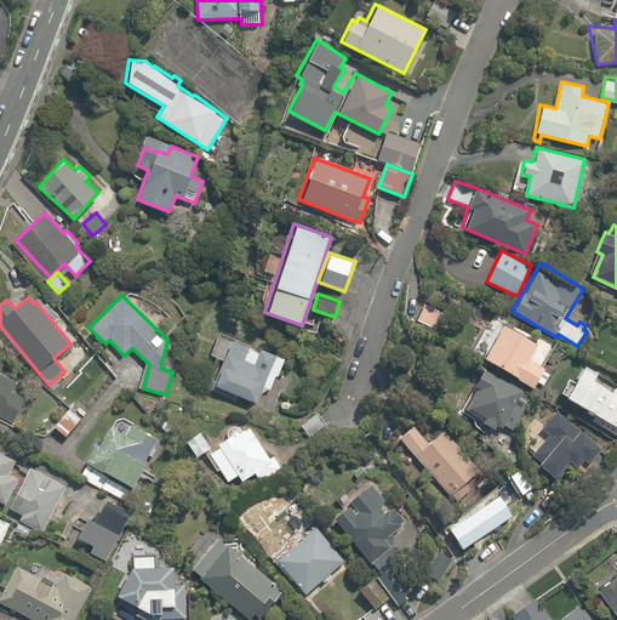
[(445,310),(421,301),(415,319),(439,328),(445,310)]
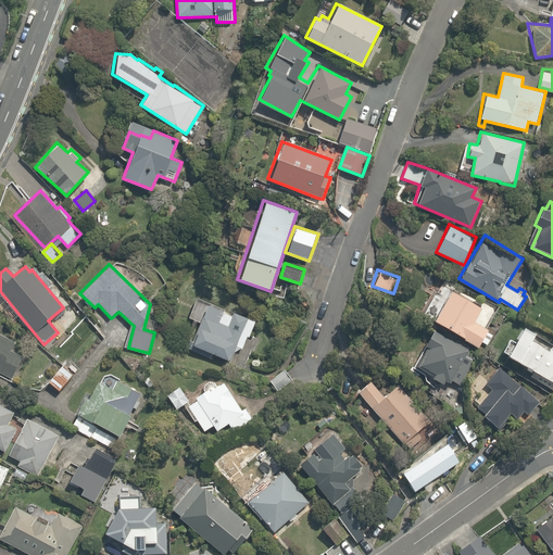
[(494,333),(487,329),(494,316),(500,308),(487,301),(482,308),(448,288),(429,320),(477,348),(481,340),(489,344),(494,333)]
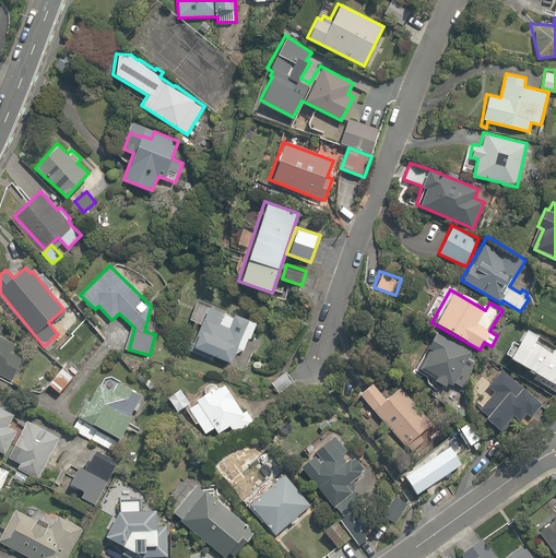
[(196,348),(227,360),(232,348),(234,349),(232,356),(236,357),(239,349),(244,351),(248,339),(250,339),(256,324),(206,307),(197,332),(193,330),(187,348),(194,352),(196,348)]
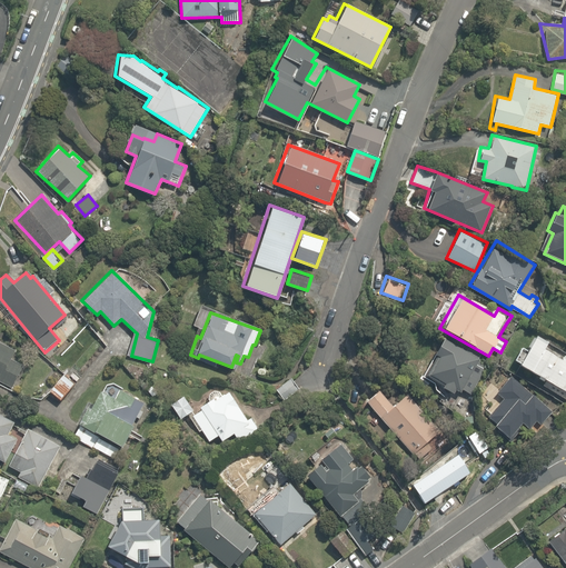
[(540,339),(530,332),(514,365),(544,380),(542,385),(565,398),(565,345),(544,334),(540,339)]
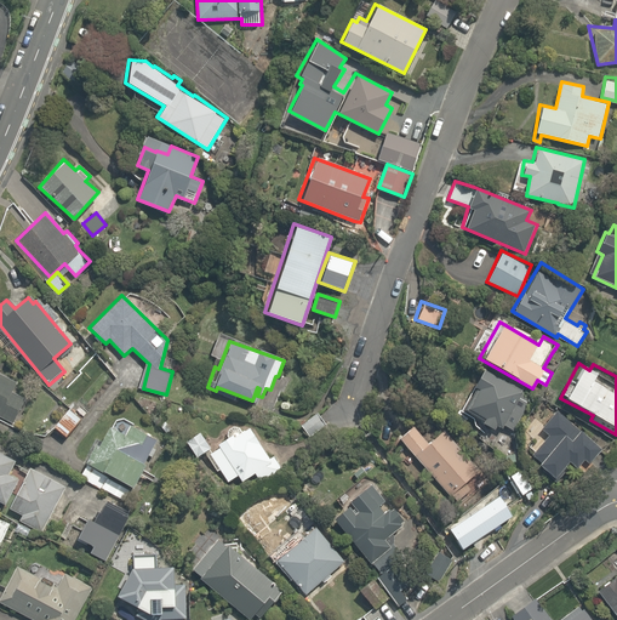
[(532,396),(523,391),(525,388),(510,380),(508,384),(481,368),(472,384),(476,386),(463,408),(481,419),(480,421),(495,430),(497,426),(501,428),(503,425),(515,432),(529,409),(525,408),(532,396)]
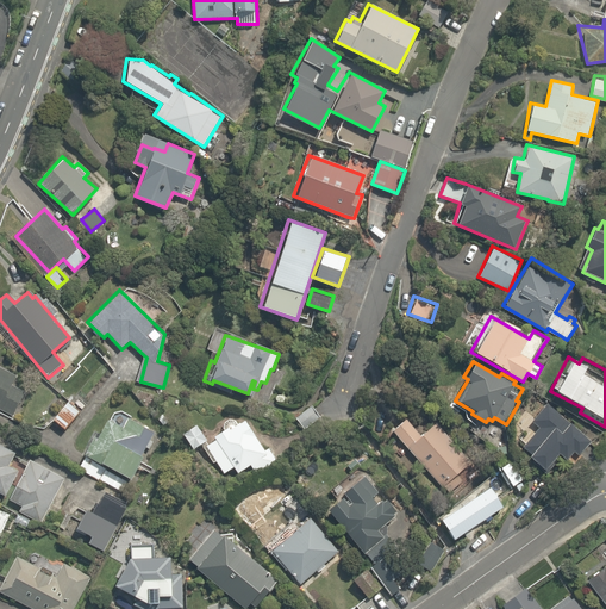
[(0,367),(0,408),(14,415),(26,392),(14,385),(18,377),(0,367)]
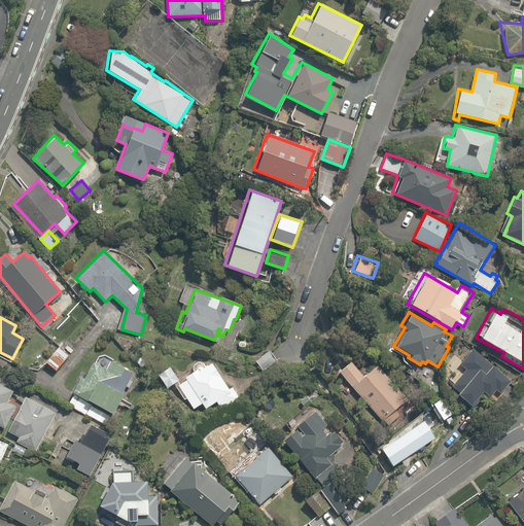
[(69,355),(59,346),(46,361),(57,370),(69,355)]
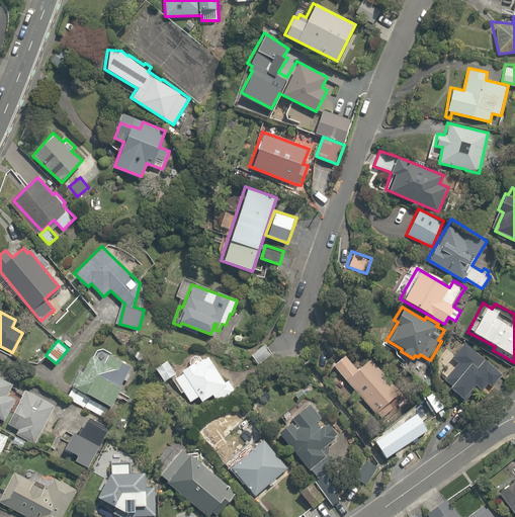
[(504,375),(465,342),(453,356),(459,362),(448,374),(453,378),(446,385),(462,400),(475,384),(482,391),(488,383),(493,389),(504,375)]
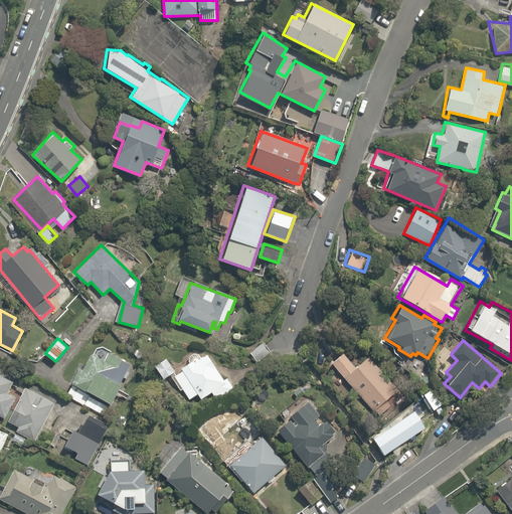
[(108,405),(124,376),(127,378),(130,372),(127,370),(131,364),(112,353),(106,362),(88,352),(70,384),(108,405)]
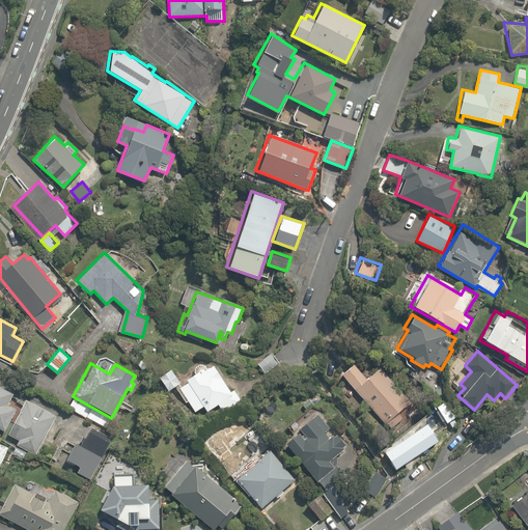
[(387,424),(394,417),(393,416),(405,405),(401,400),(407,395),(379,366),(366,378),(352,363),(339,374),(387,424)]
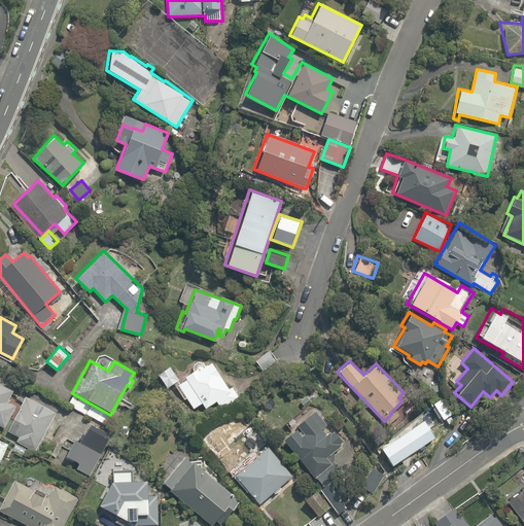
[(185,375),(187,379),(179,384),(196,409),(204,405),(207,409),(218,400),(223,409),(238,399),(243,396),(236,386),(231,389),(212,361),(200,371),(198,366),(185,375)]
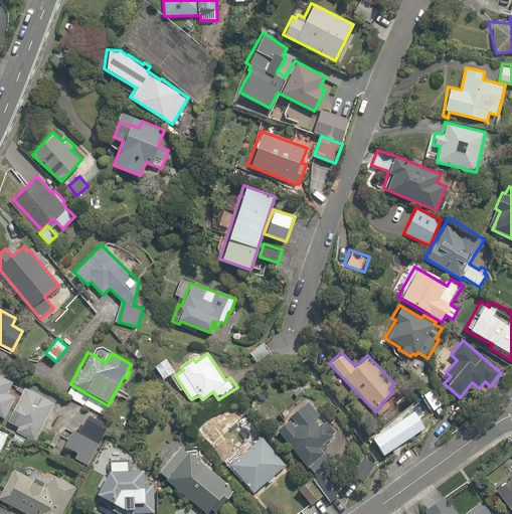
[(167,356),(155,365),(165,379),(177,370),(167,356)]
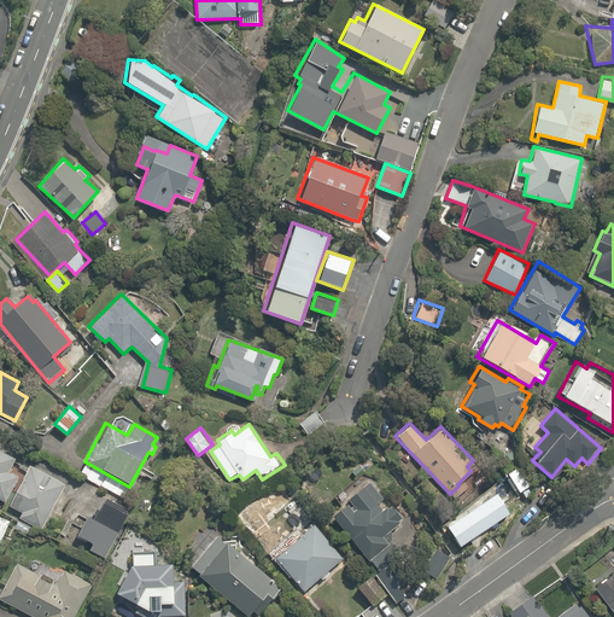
[(0,498),(7,502),(21,477),(10,470),(15,460),(0,452),(0,498)]
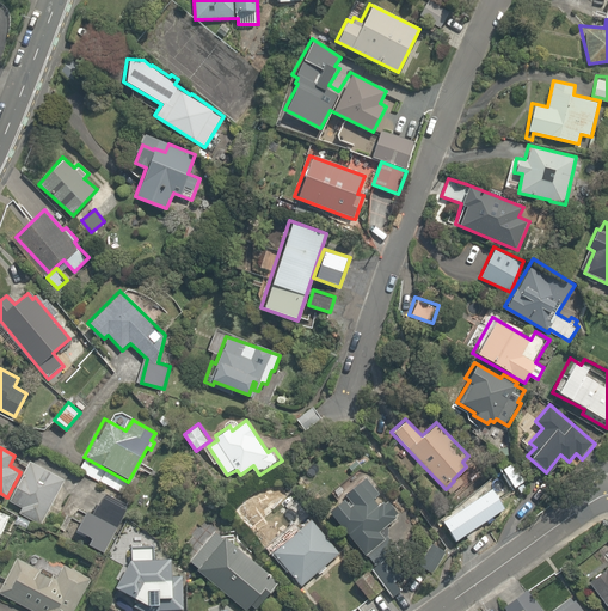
[(31,463),(11,499),(24,506),(20,512),(42,525),(63,481),(31,463)]
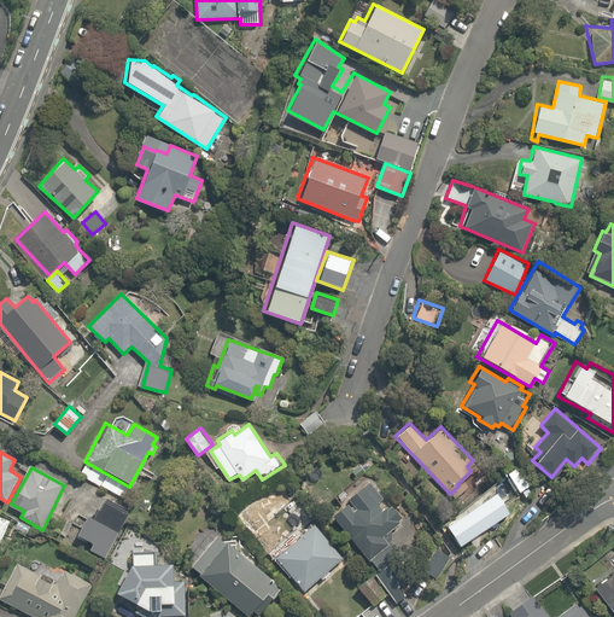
[(399,519),(403,516),(390,500),(387,498),(368,476),(346,496),(356,506),(350,512),(340,501),(328,514),(370,562),(396,540),(393,536),(405,525),(399,519)]
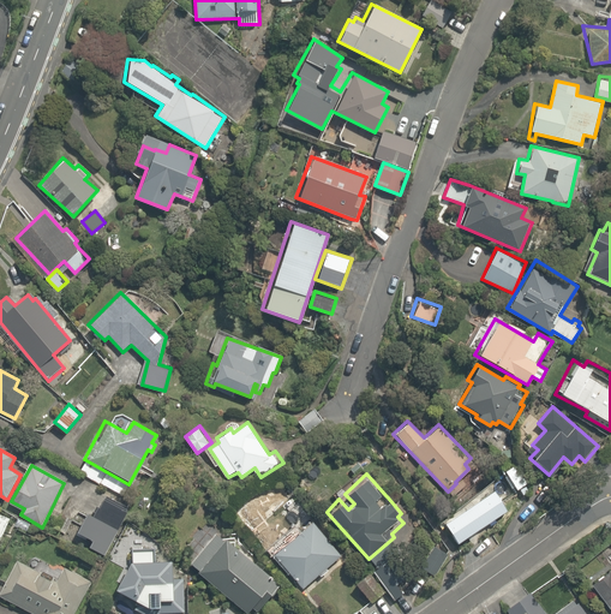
[(82,513),(73,530),(91,538),(88,547),(107,555),(129,511),(100,498),(91,517),(82,513)]
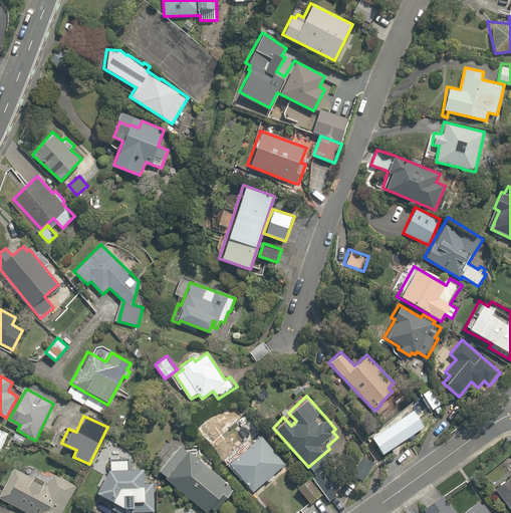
[(258,435),(226,467),(253,494),(286,462),(258,435)]
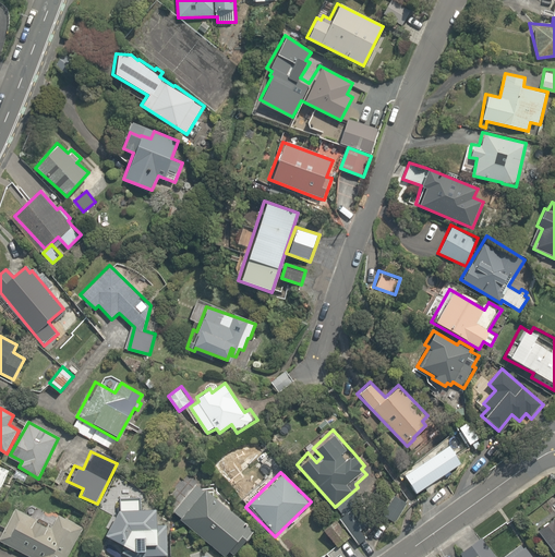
[(200,492),(190,483),(169,507),(225,556),(230,551),(233,554),(252,532),(202,488),(200,492)]
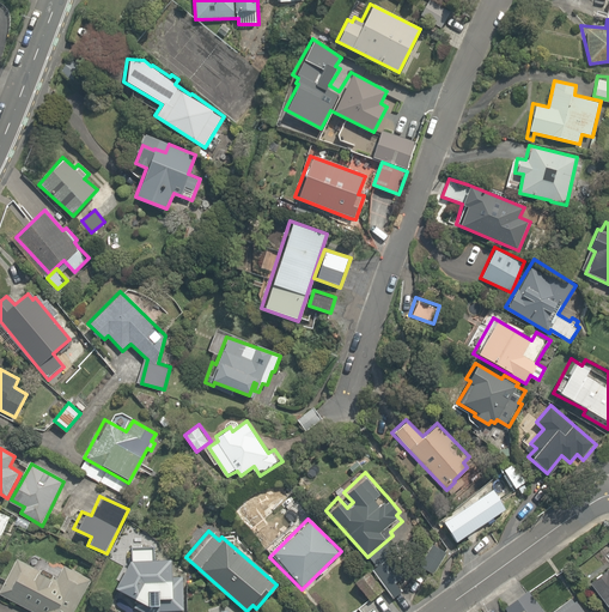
[(384,583),(394,573),(376,557),(352,583),(373,603),(387,587),(384,583)]
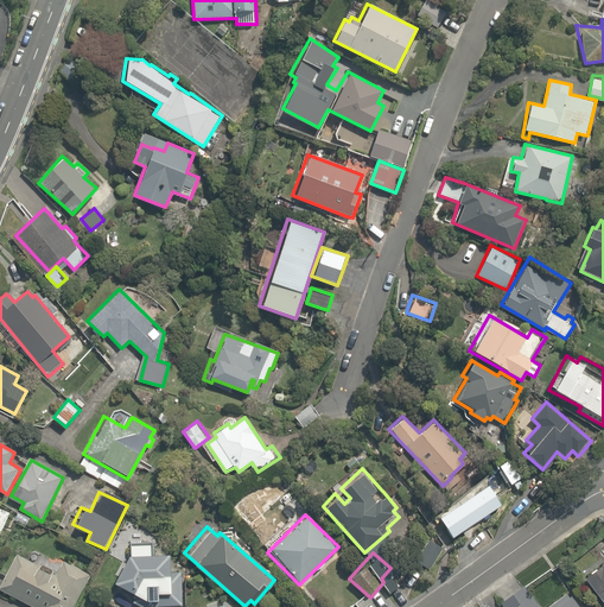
[(90,580),(91,581),(95,575),(59,558),(53,570),(17,554),(0,588),(0,589),(36,606),(78,606),(88,590),(86,589),(90,580)]
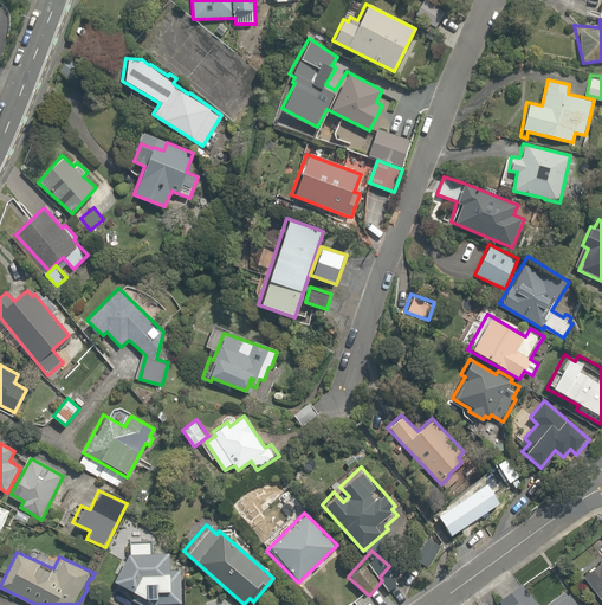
[(128,554),(110,579),(142,599),(159,599),(157,604),(181,604),(182,567),(168,567),(169,555),(128,554)]
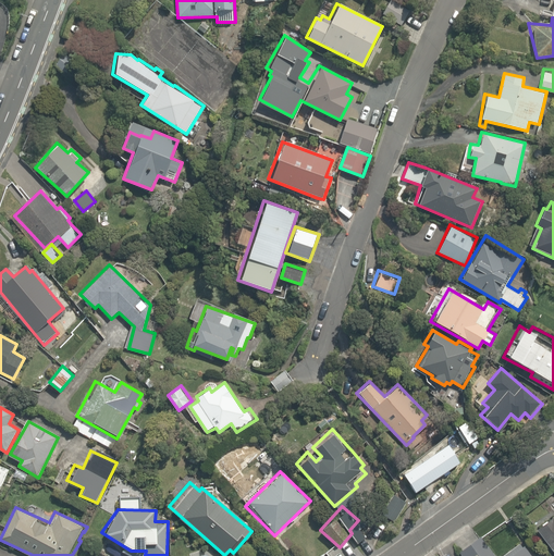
[(553,516),(536,530),(553,551),(553,516)]
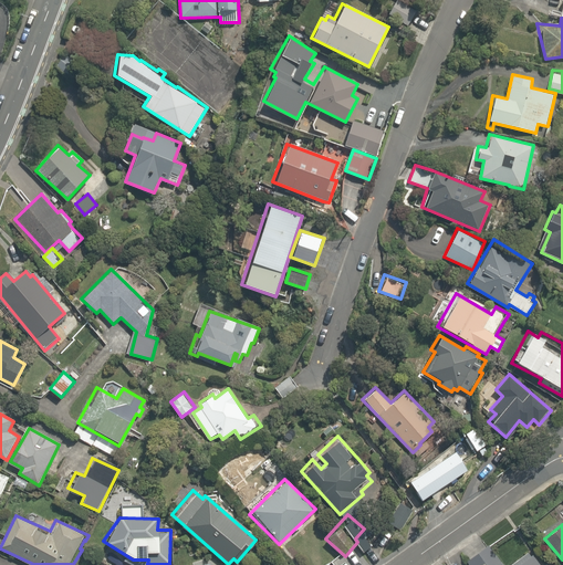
[(503,564),(506,564),(491,545),(466,564),(503,564)]
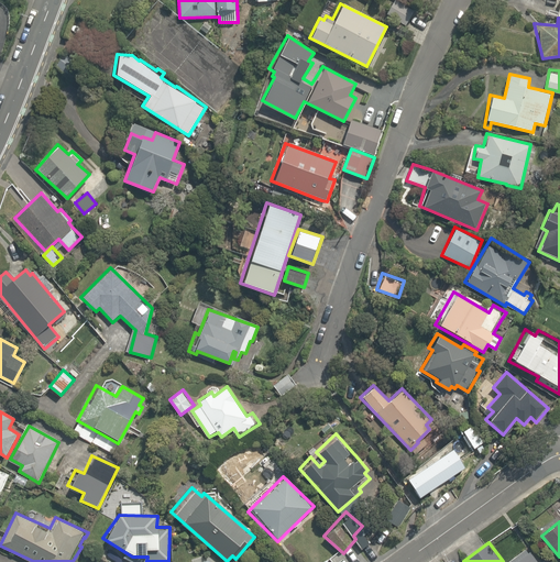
[(553,561),(539,561),(528,547),(506,561),(557,561),(556,560),(553,561)]
